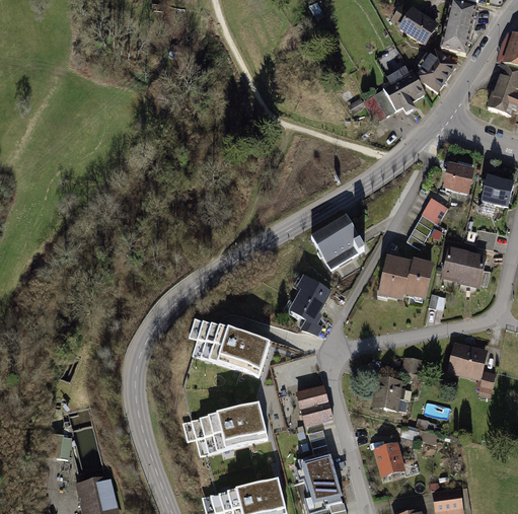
[(435,22),(403,3),(391,22),(422,43),(435,22)]
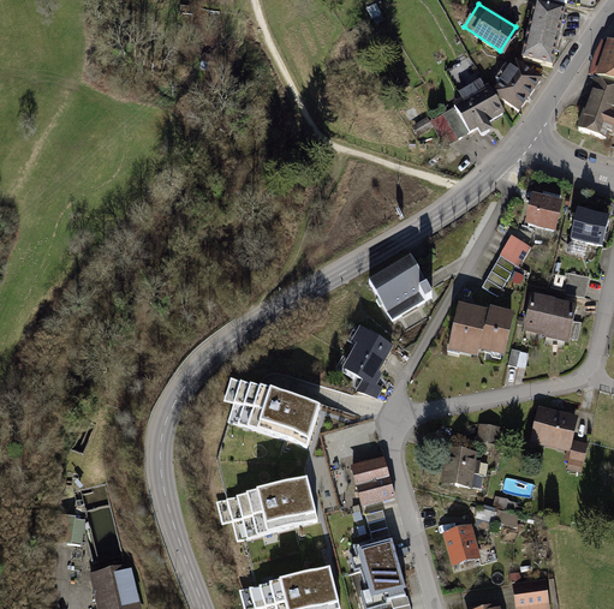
[(562,11),(531,5),(522,57),(553,63),(562,11)]
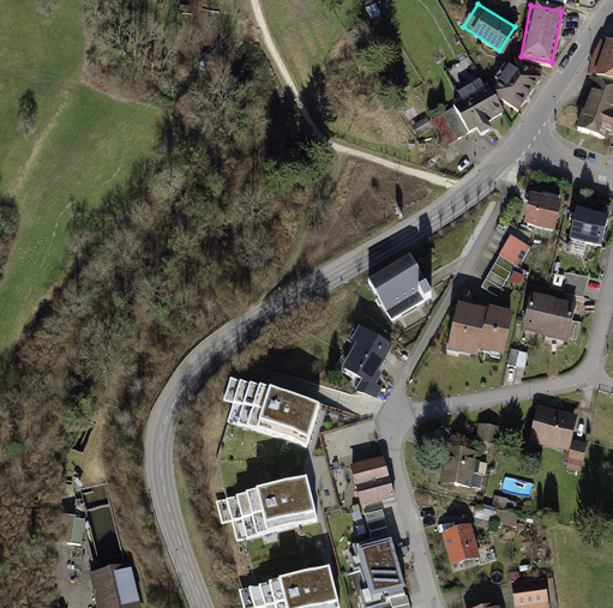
[(612,38),(602,37),(593,76),(612,80),(612,38)]
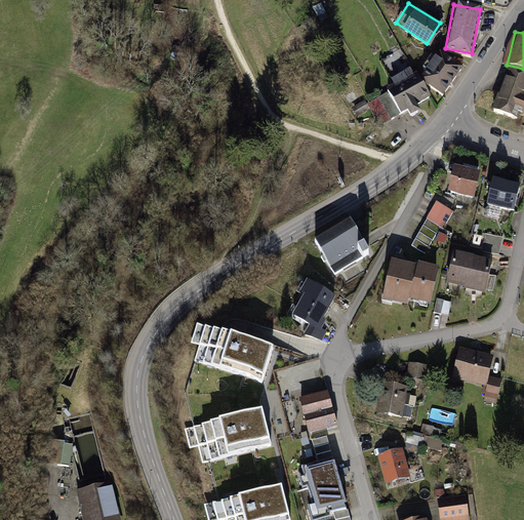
[(461,66),(439,51),(419,79),(442,93),(461,66)]
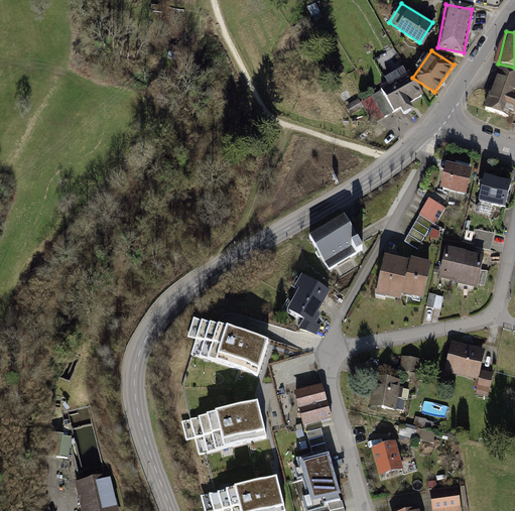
[(336,54),(326,59),(333,73),(343,67),(336,54)]
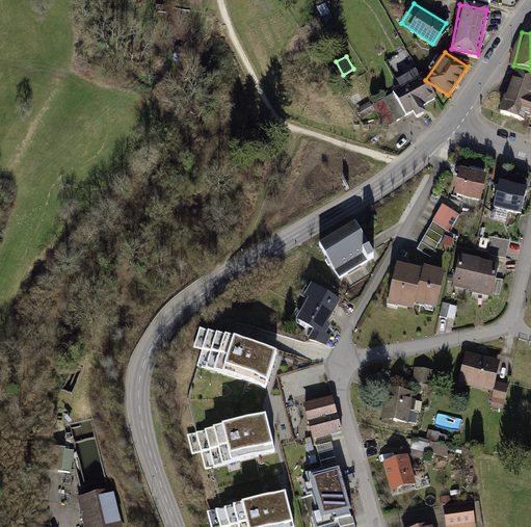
[(396,84),(362,105),(366,111),(375,106),(386,125),(406,112),(413,117),(424,111),(421,105),(435,96),(425,80),(417,66),(393,80),(396,84)]
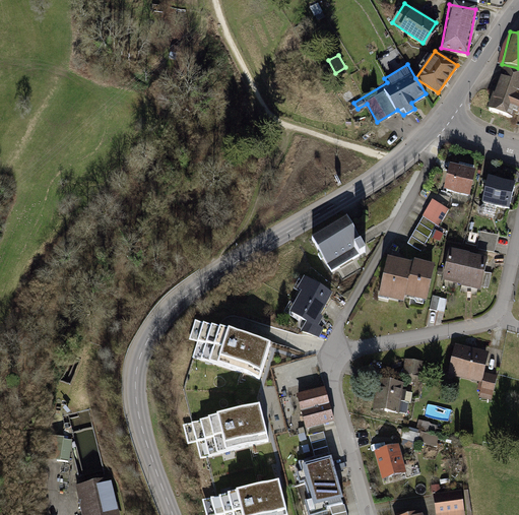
[(518,99),(518,71),(501,66),(490,105),(515,112),(518,99)]
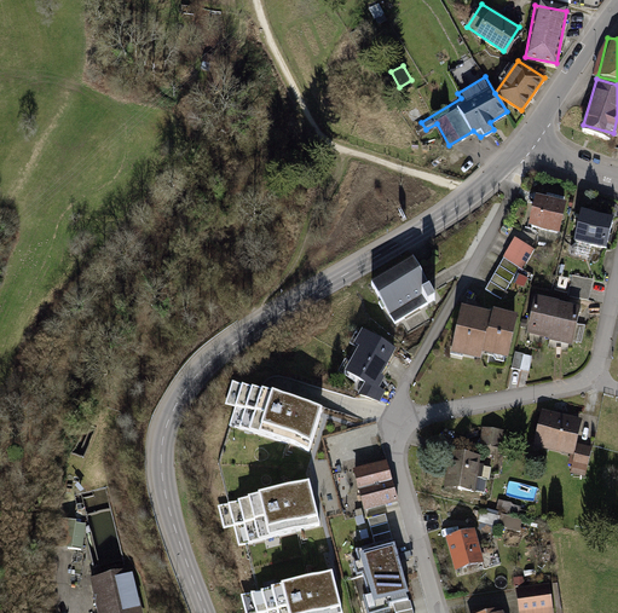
[(565,201),(537,194),(530,219),(559,226),(565,201)]
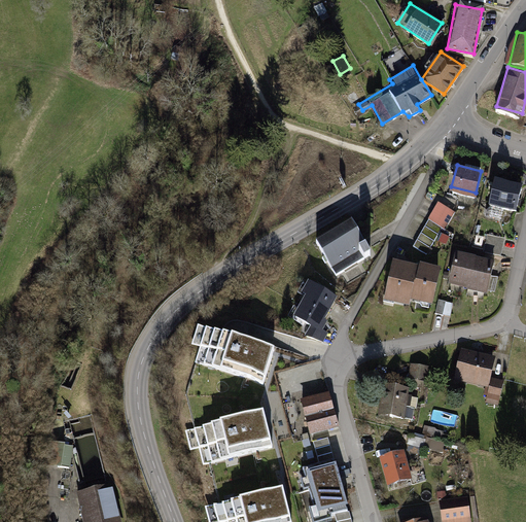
[(521,184),(497,179),(492,204),(516,209),(521,184)]
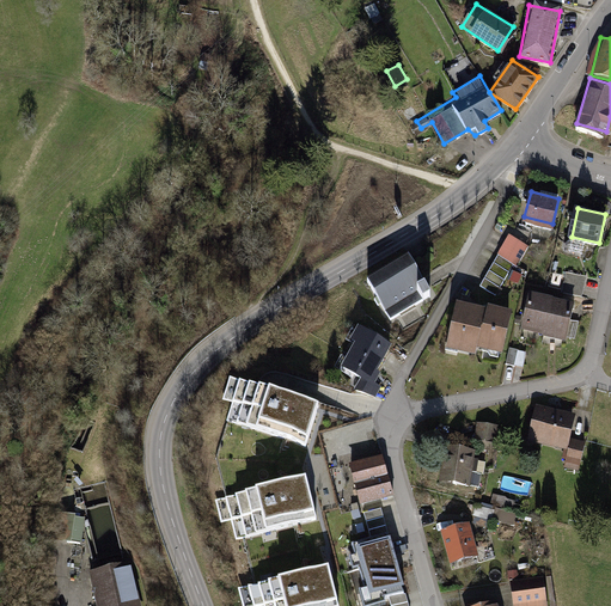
[(525,243),(509,233),(481,282),(496,292),(525,243)]
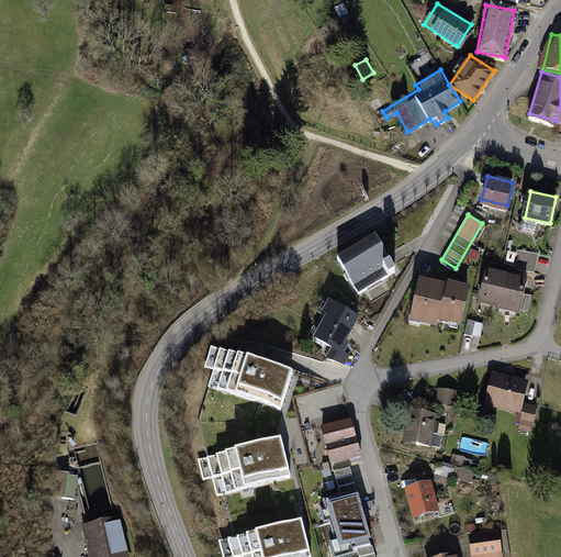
[(392,262),(376,234),(341,254),(357,281),(392,262)]
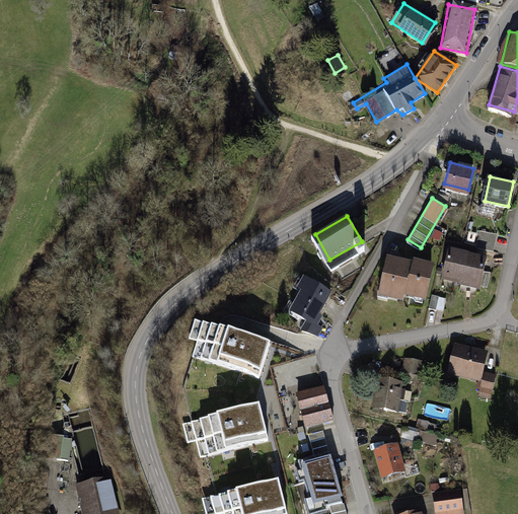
[(436,225),(434,234),(442,236),(444,227),(436,225)]
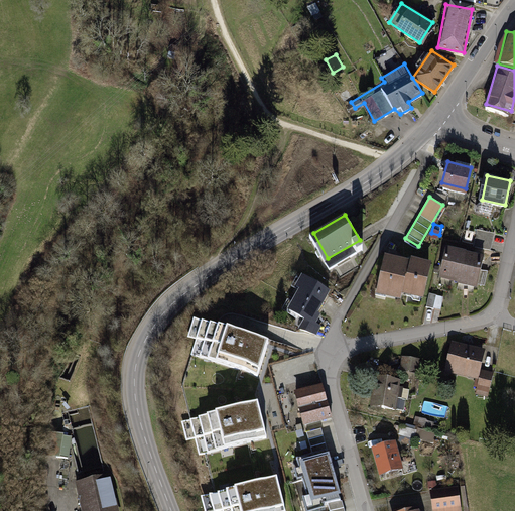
[(493,230),(477,227),(474,244),(490,247),(493,230)]
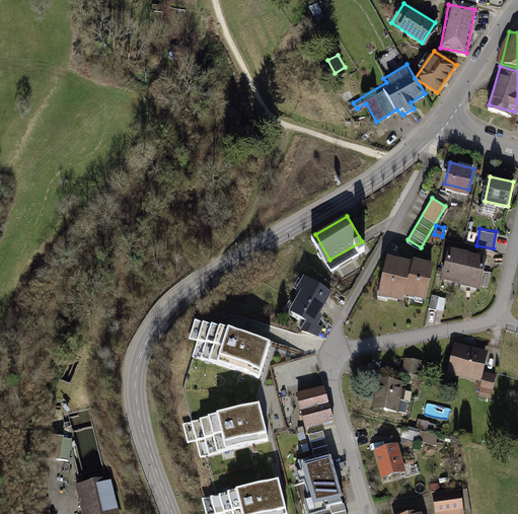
[(486,258),(447,251),(442,278),(481,285),(486,258)]
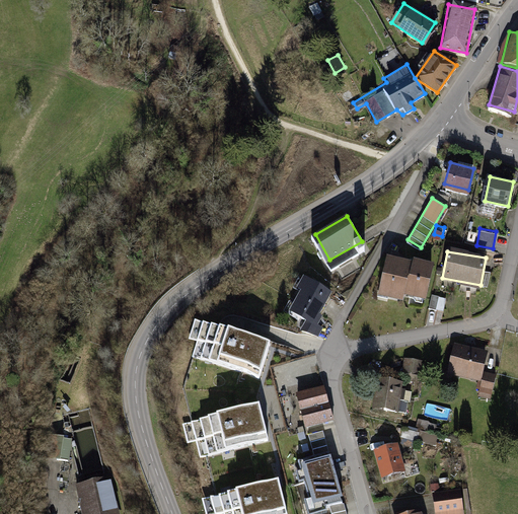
[(430,266),(391,258),(384,290),(423,298),(430,266)]
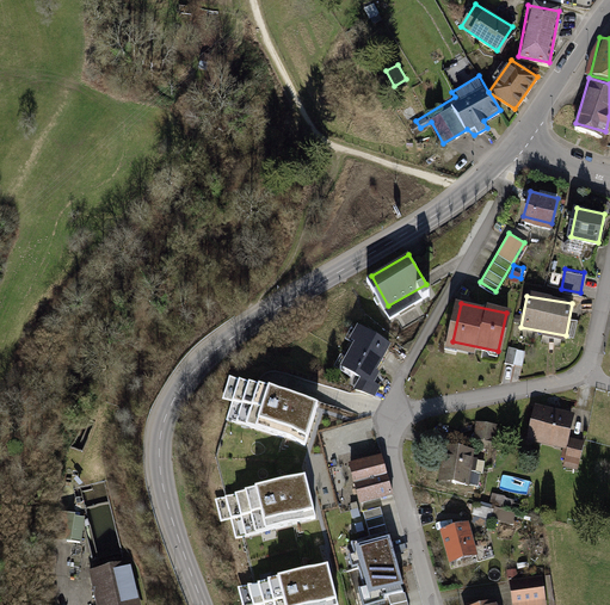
[(390,339),(361,325),(340,365),(359,375),(356,383),(375,391),(380,382),(371,378),(390,339)]
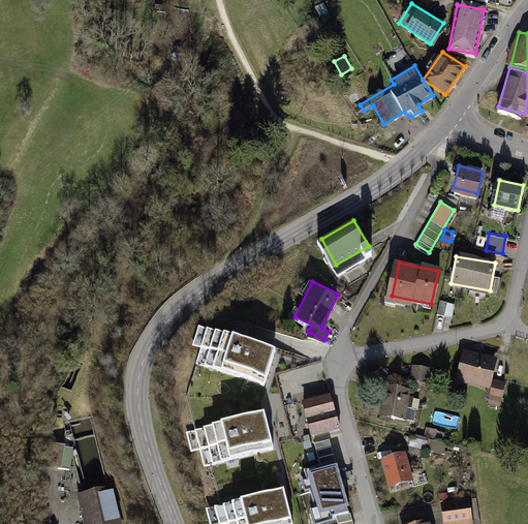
[(455,301),(441,299),(438,312),(453,315),(455,301)]
